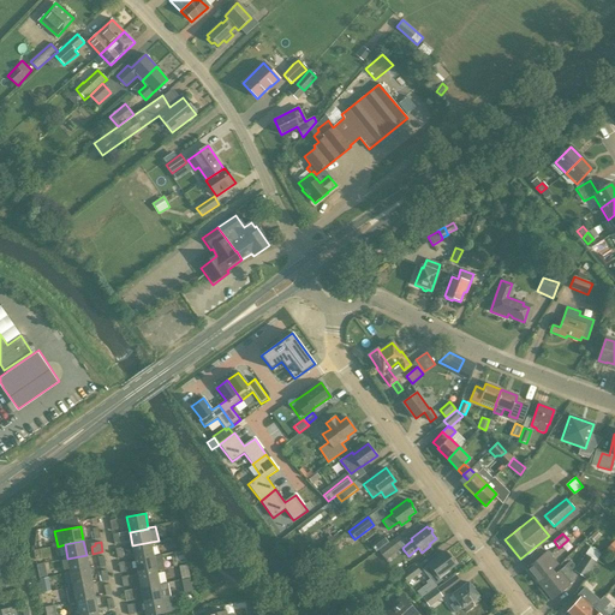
[(132,545),(135,560),(154,556),(151,542),(132,545)]
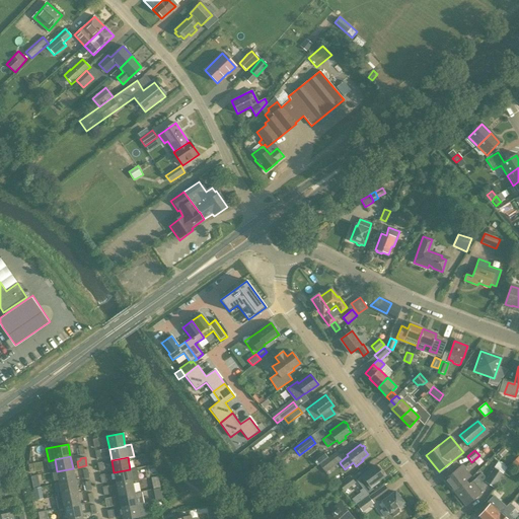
[(338,467),(330,457),(320,465),(327,474),(338,467)]
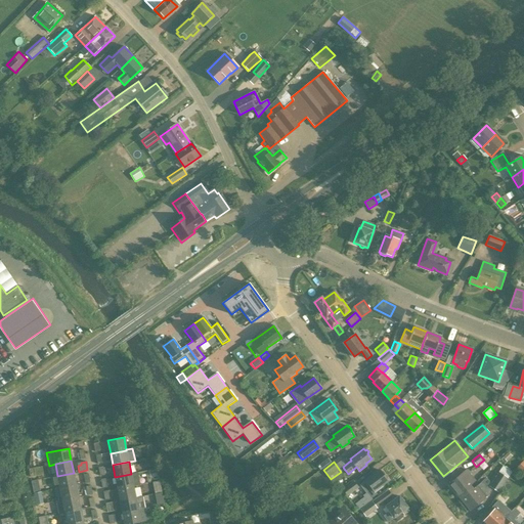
[(500,471),(507,476),(510,471),(504,467),(500,471)]
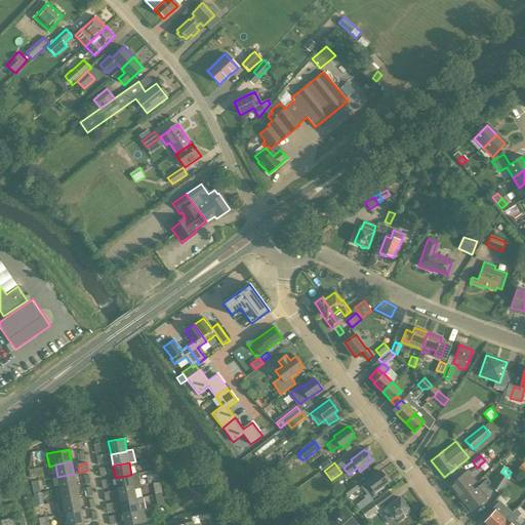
[(472,488),(470,486),(476,482),(467,470),(449,484),(460,497),(472,488)]
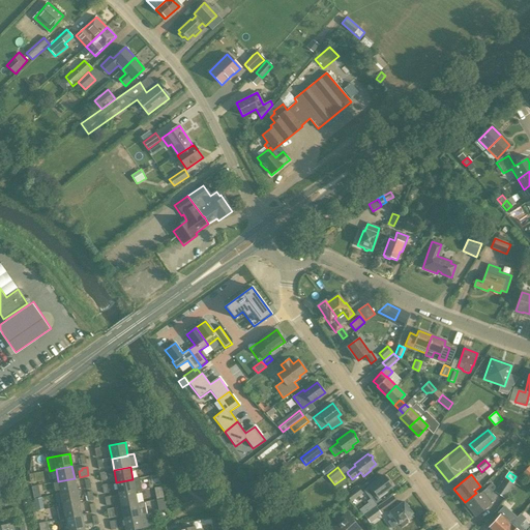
[(385,491),(391,486),(388,481),(388,478),(387,477),(385,476),(384,475),(364,490),(372,499),(375,504),(380,500),(379,498),(386,493),(385,491)]
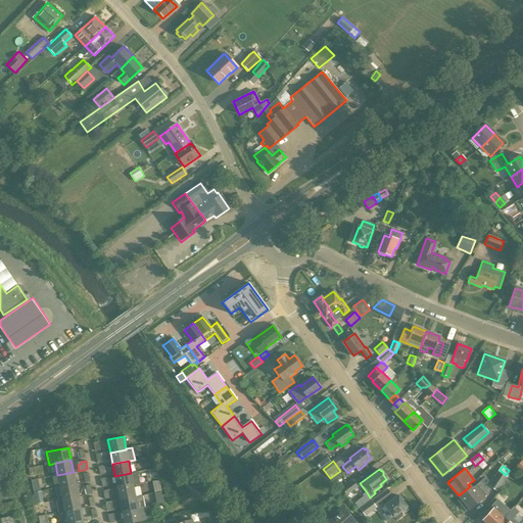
[(480,481),(477,483),(486,494),(489,492),(492,487),(497,491),(501,487),(500,487),(507,477),(497,471),(488,485),(484,486),(480,481)]
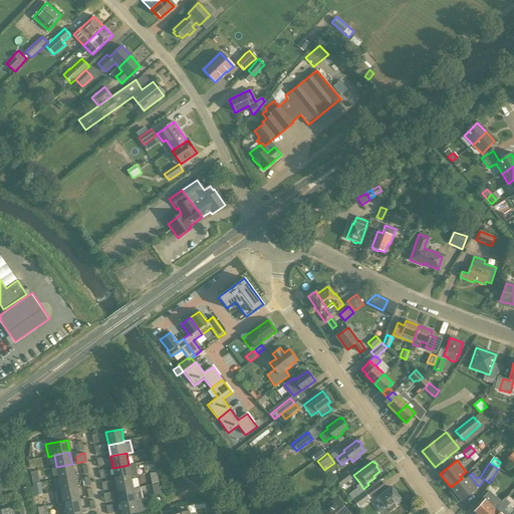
[(74,476),(72,464),(56,467),(58,479),(74,476)]
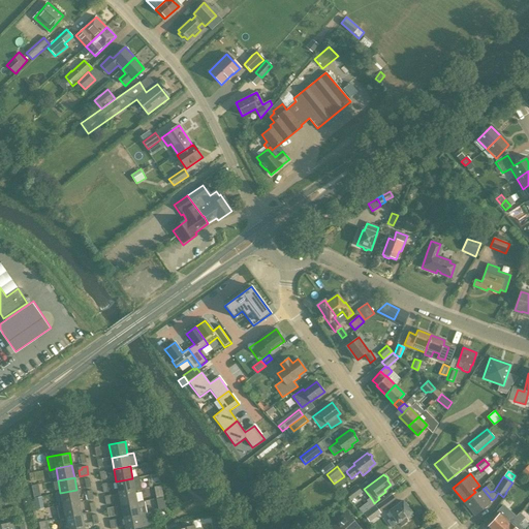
[(119,494),(135,491),(142,490),(139,477),(132,478),(116,481),(119,493),(119,494)]
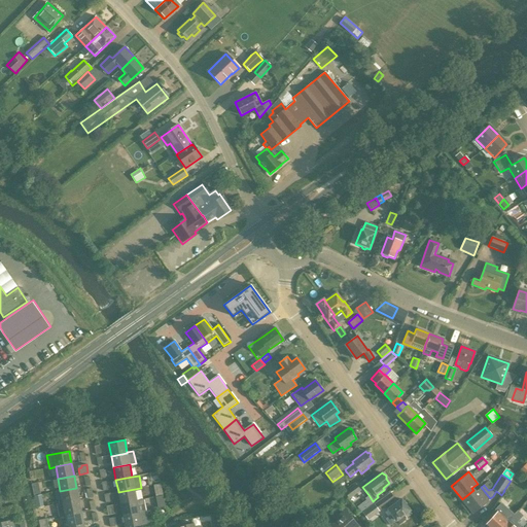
[(39,482),(32,483),(34,494),(41,493),(39,482)]
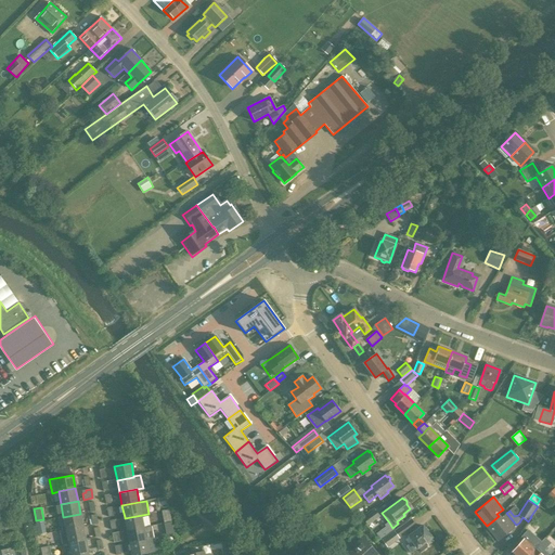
[(368,526),(379,517),(374,510),(362,518),(368,526)]
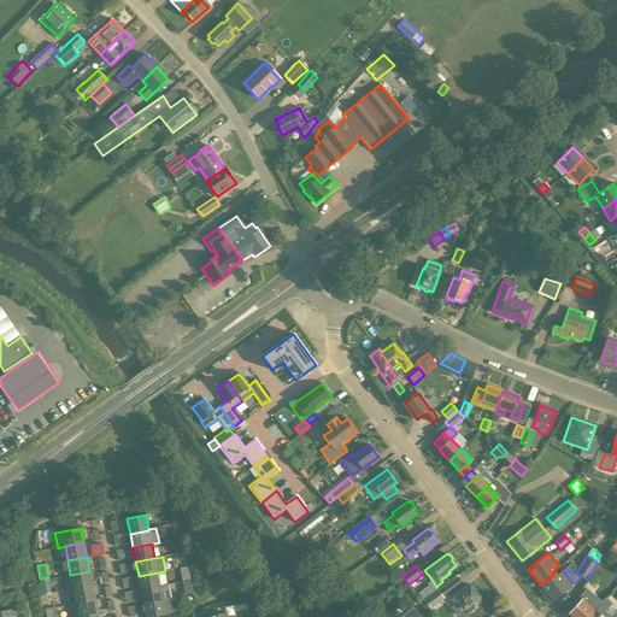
[(556,576),(554,574),(541,585),(553,600),(574,583),(563,570),(556,576)]
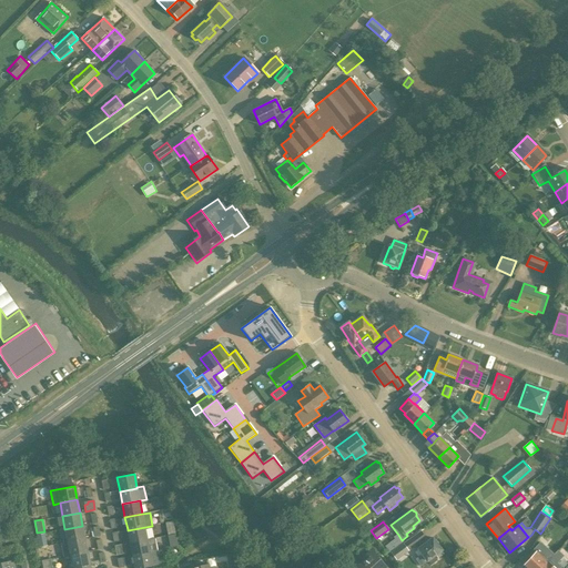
[(68,541),(68,543),(85,539),(82,526),(64,529),(68,541)]
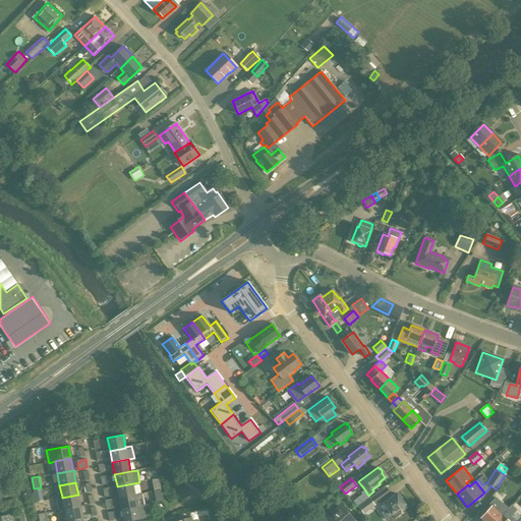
[(119,498),(119,499),(135,496),(135,495),(133,483),(117,486),(117,485),(113,486),(115,494),(116,494),(117,499),(119,498)]
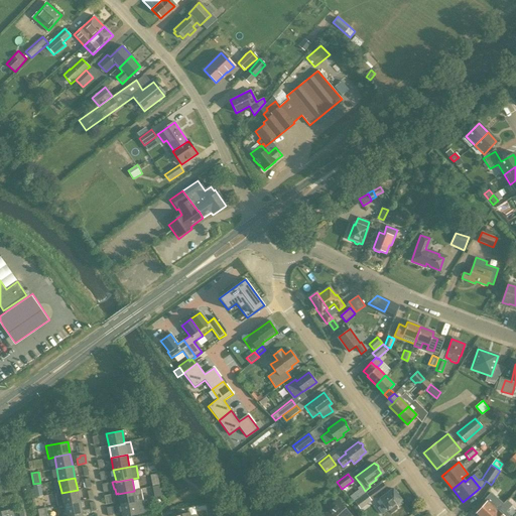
[(40,484),(33,485),(36,497),(42,495),(40,484)]
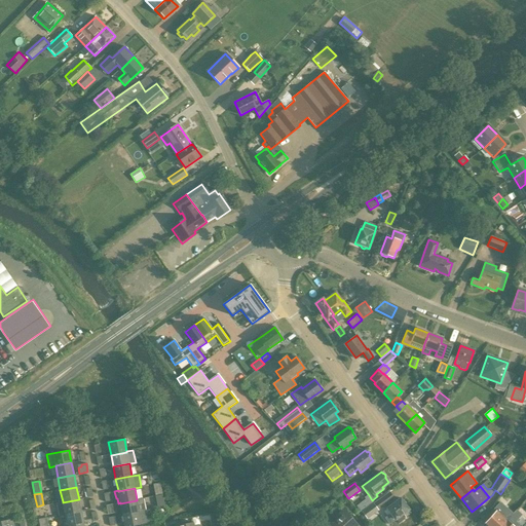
[(163,494),(156,495),(157,505),(164,504),(163,494)]
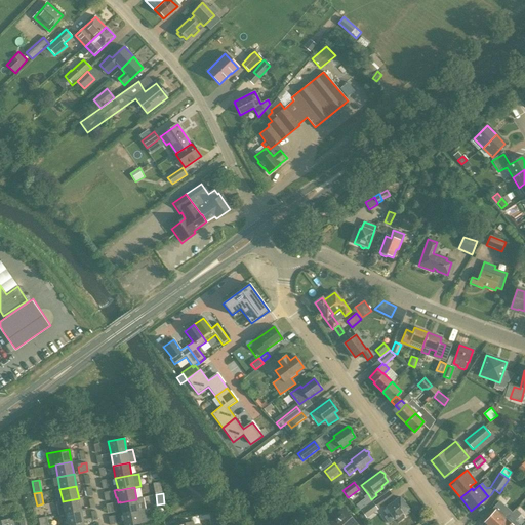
[(373,501),(378,509),(389,500),(385,494),(373,501)]
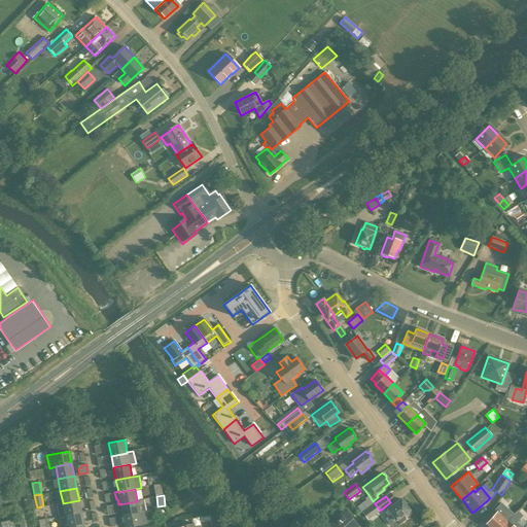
[(120,504),(123,517),(139,514),(144,513),(144,512),(145,512),(143,499),(137,500),(137,501),(120,504)]
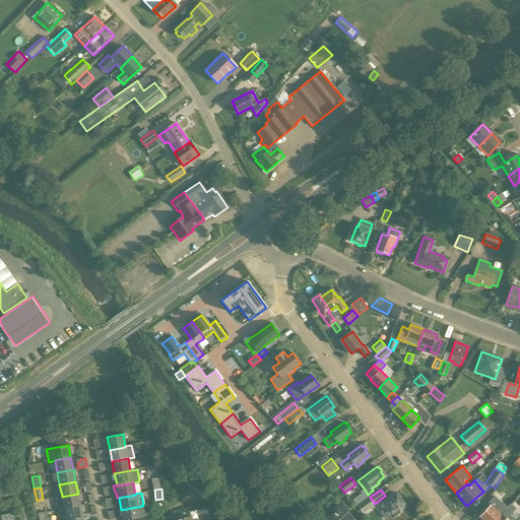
[(399,495),(397,494),(396,493),(382,502),(386,508),(381,512),(385,518),(391,513),(394,517),(400,513),(397,509),(404,504),(400,499),(400,496),(399,495)]
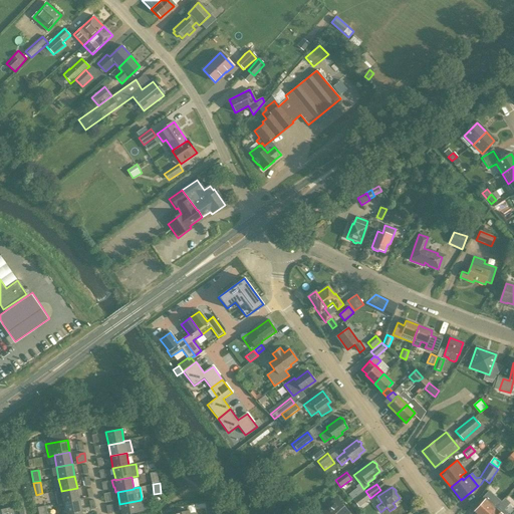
[(63,503),(79,500),(77,488),(61,491),(61,490),(54,491),(57,503),(63,502),(63,503)]
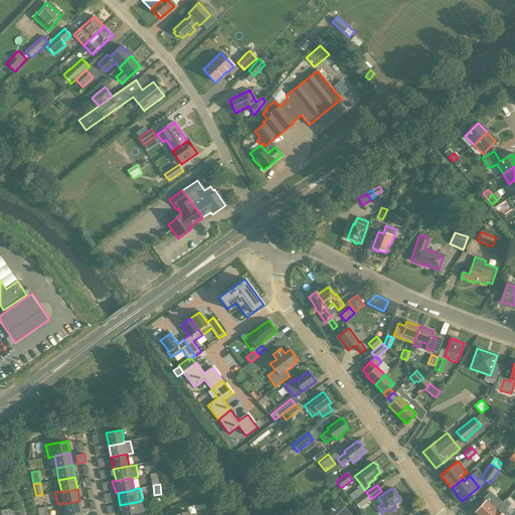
[(104,495),(106,504),(114,502),(112,494),(109,494),(104,495)]
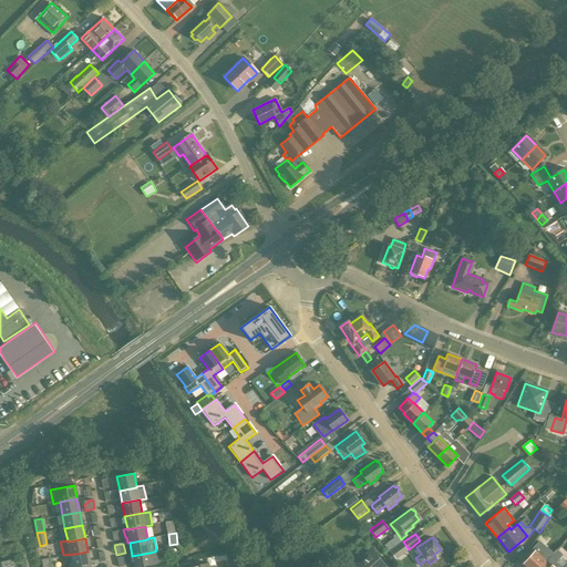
[(385,566),(379,558),(370,548),(361,557),(362,559),(353,566),(350,566),(348,563),(342,566),(385,566)]
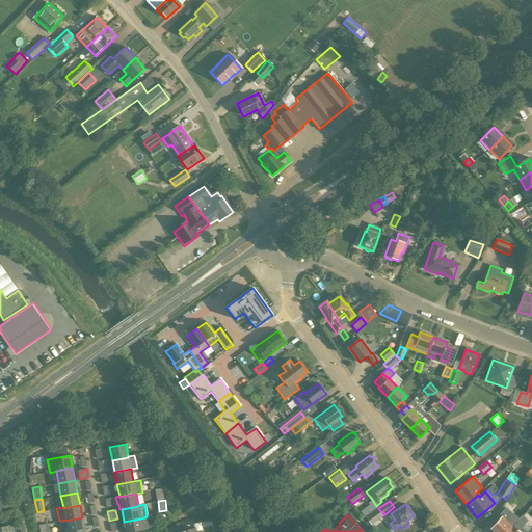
[(514,524),(512,526),(506,531),(524,531),(525,531),(522,527),(528,521),(523,515),(521,517),(514,524)]
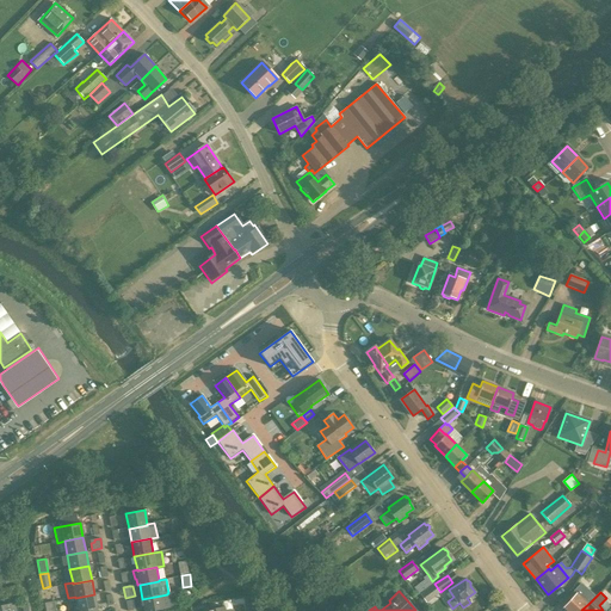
[(581,610),(588,604),(578,593),(563,608),(565,609),(563,610),(581,610)]
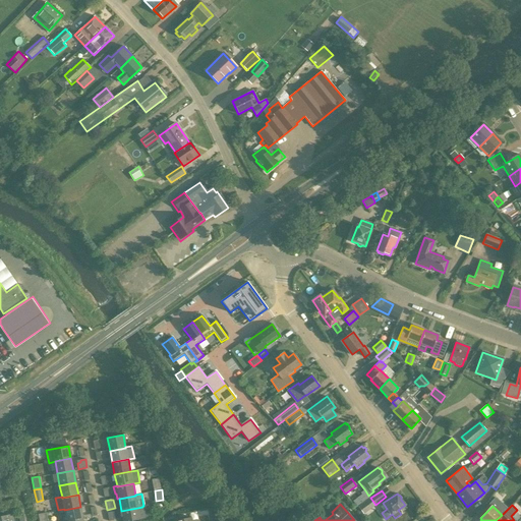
[(65,513),(66,520),(67,520),(82,518),(80,507),(64,510),(65,513)]
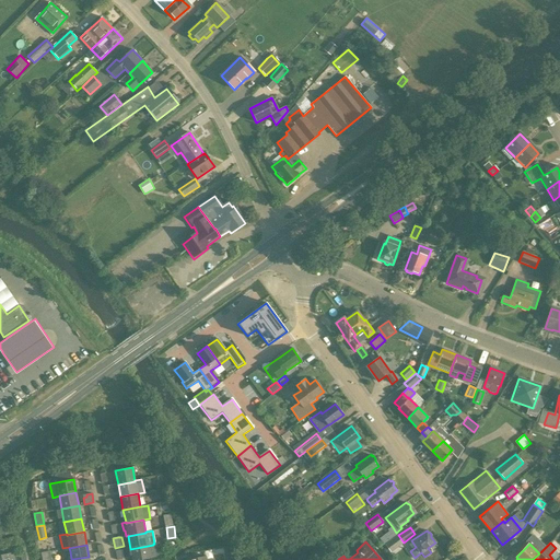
[(148,546),(130,549),(132,559),(141,559),(151,558),(156,557),(153,545),(148,546)]
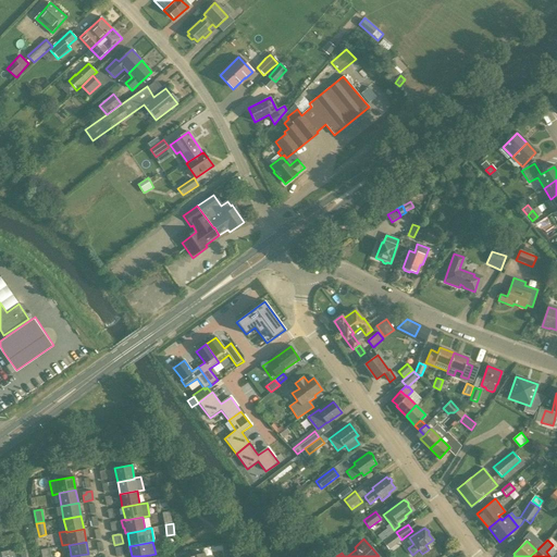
[(51,556),(50,547),(41,549),(42,556),(51,556)]
